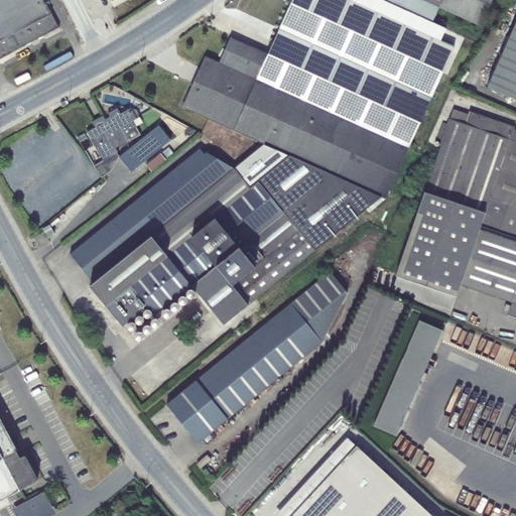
[(0,0),(0,58),(58,27),(43,0),(0,0)]
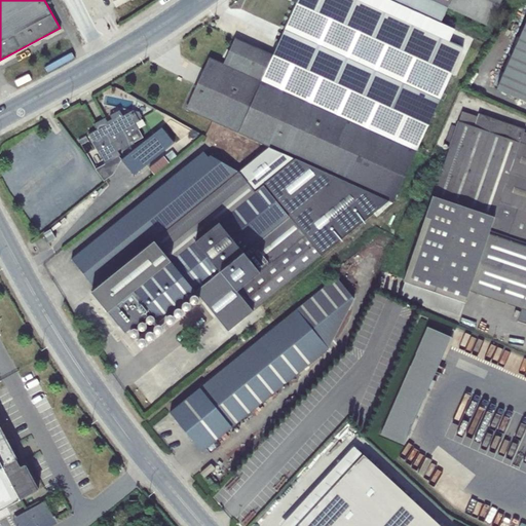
[(261,81),(416,151),(462,47),(449,41),(454,30),(440,24),(388,0),(297,0),(273,54),(261,81)]
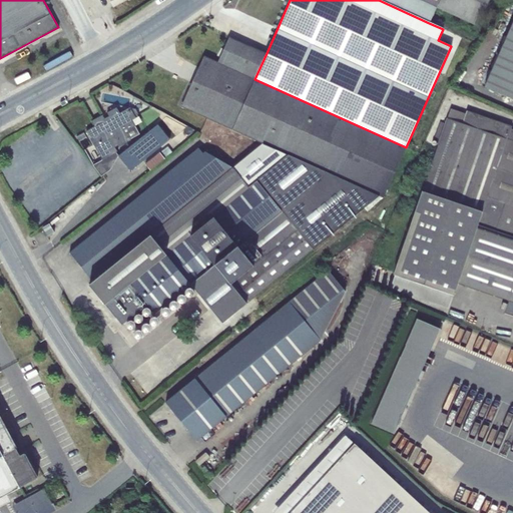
[(437,7),(478,26),(489,0),(379,0),(429,23),(437,7)]
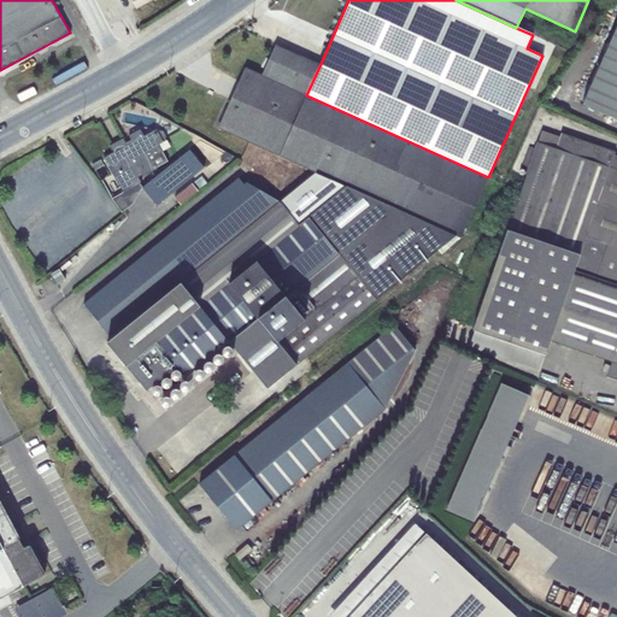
[(616,24),(582,104),(616,119),(616,24)]
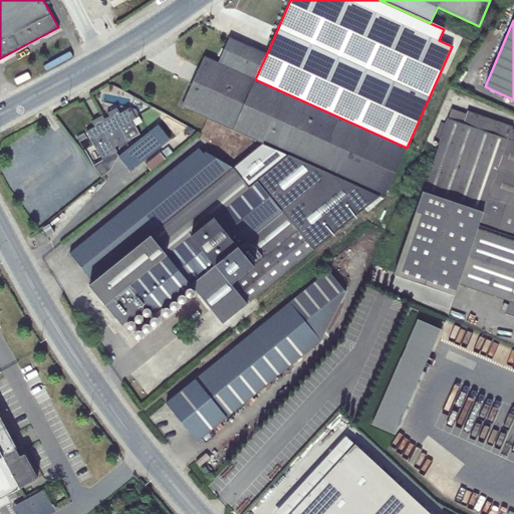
[(255,79),(267,53),(230,36),(218,61),(205,55),(182,106),(232,130),(233,129),(263,143),(379,196),(384,198),(407,148),(255,79)]
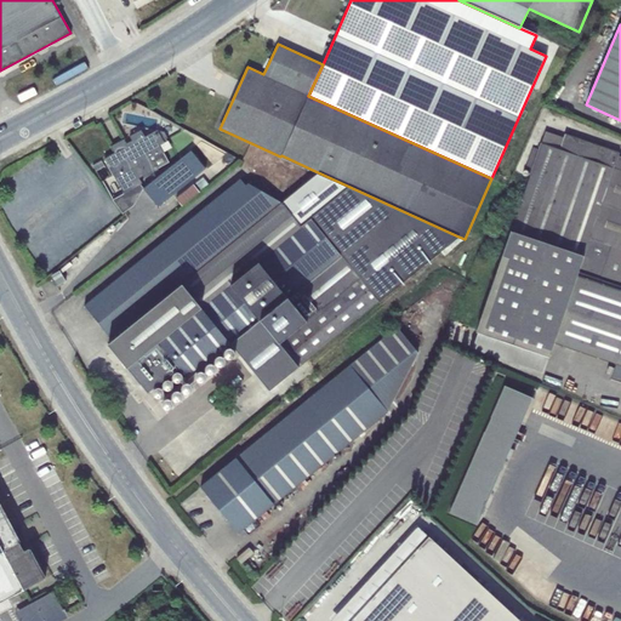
[(113,199),(123,214),(134,205),(143,189),(141,184),(142,183),(140,178),(144,175),(146,176),(159,169),(158,169),(169,161),(163,152),(159,146),(163,143),(157,132),(146,138),(141,130),(130,136),(134,143),(126,147),(125,144),(114,149),(117,152),(104,159),(124,193),(113,199)]
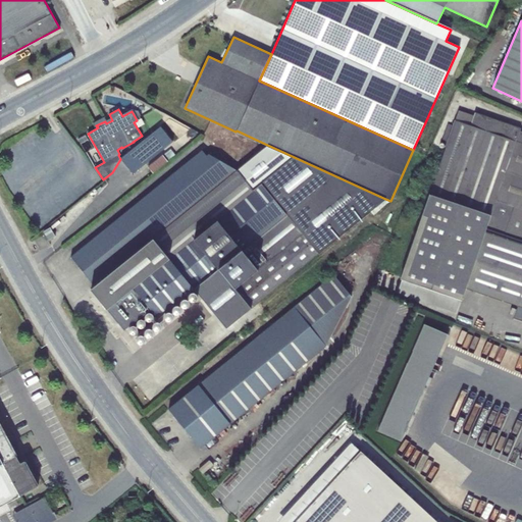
[(474,116),(458,110),(397,293),(456,313),(466,288),(518,306),(514,318),(521,320),(521,132),(520,132),(521,128),(475,112),(474,116)]
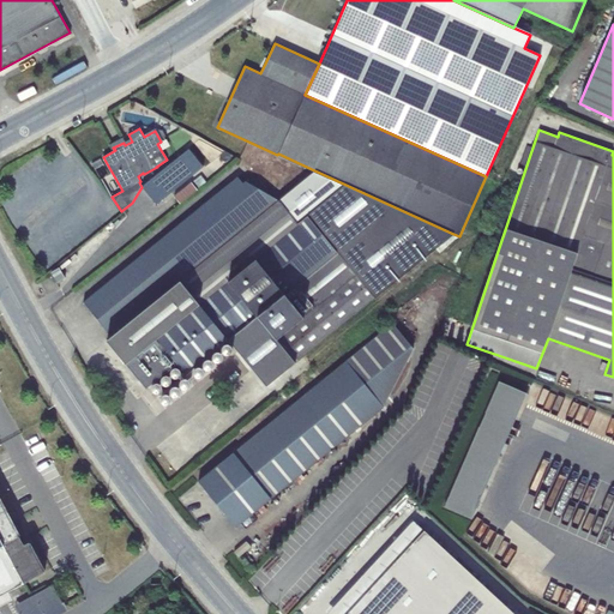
[(157,144),(161,150),(170,145),(167,139),(161,142),(157,144)]
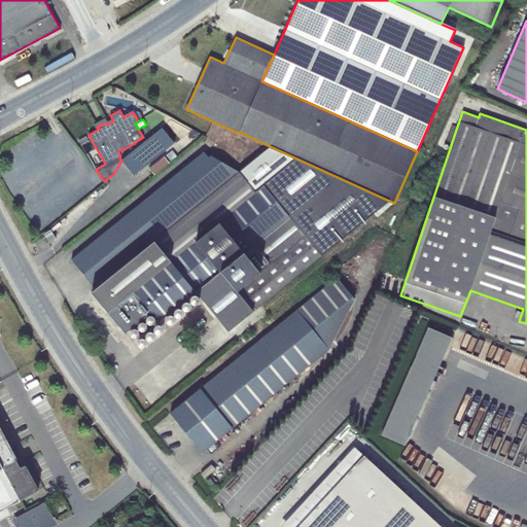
[(163,128),(121,161),(134,175),(175,143),(163,128)]
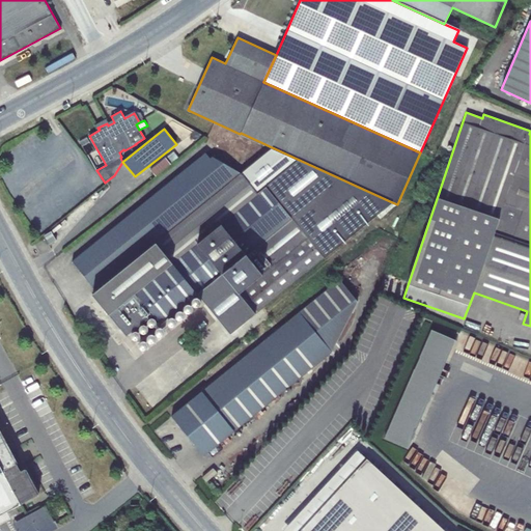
[(92,295),(127,336),(152,314),(161,325),(198,294),(230,334),(392,202),(272,147),(242,173),(212,157),(210,159),(205,154),(72,261),(96,291),(92,295)]
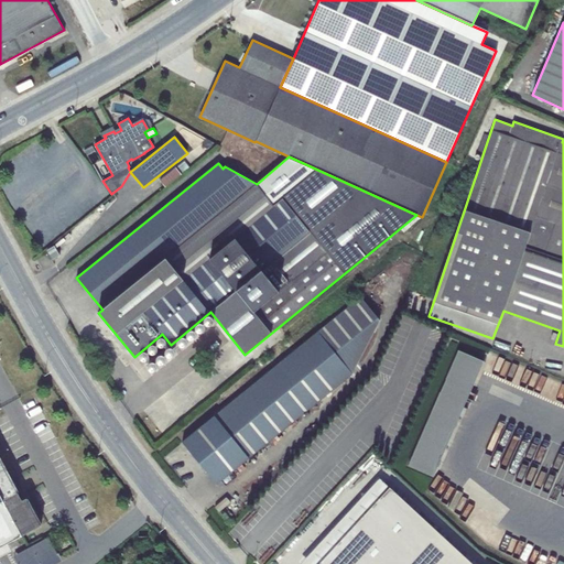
[(176,167),(159,181),(165,188),(182,174),(176,167)]
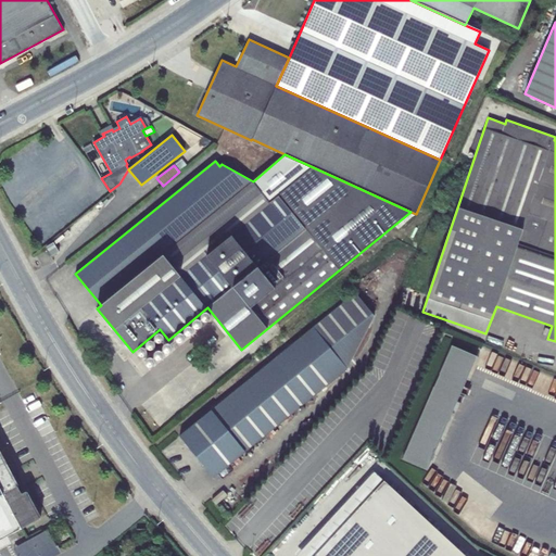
[(53,242),(46,247),(52,256),(59,252),(53,242)]
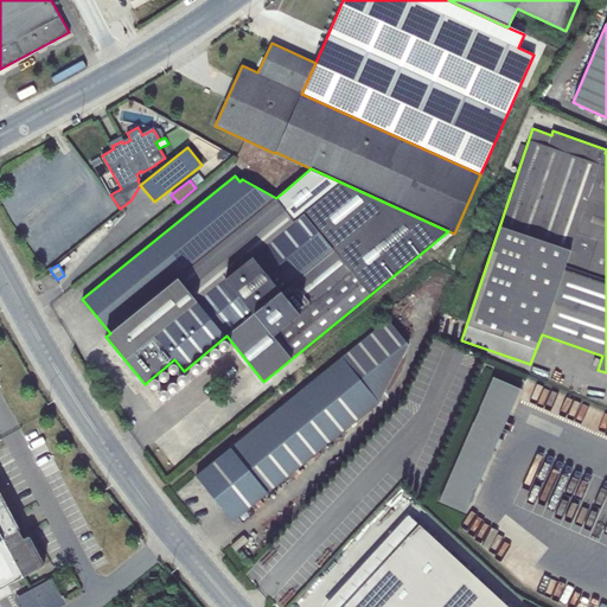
[(388,320),(196,475),(234,522),(379,403),(409,345),(388,320)]
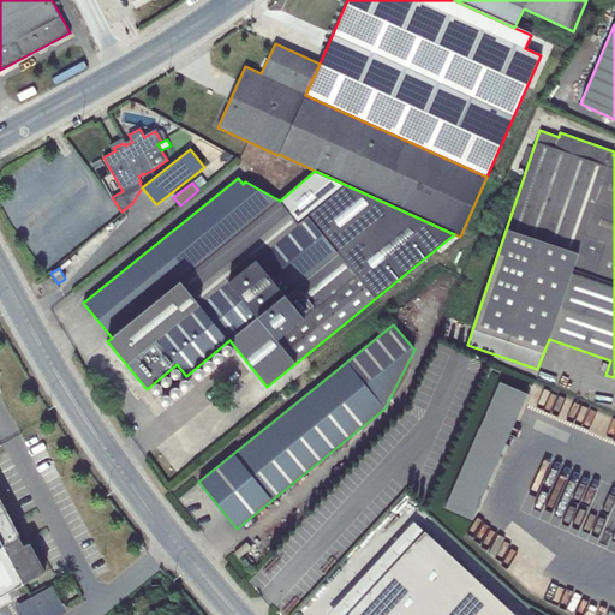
[(526,394),(500,382),(445,507),(472,520),(526,394)]
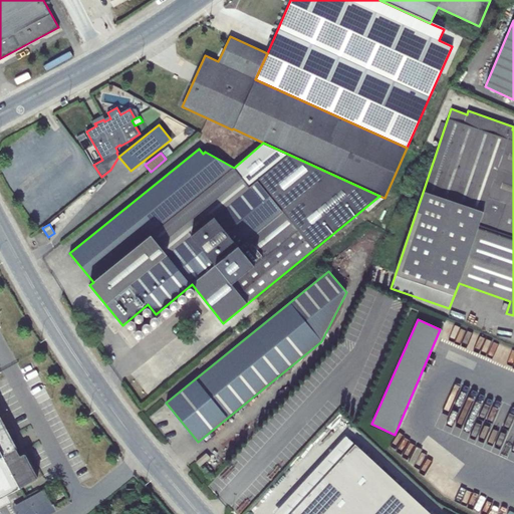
[(0,507),(10,502),(7,495),(37,479),(24,454),(20,457),(0,419),(0,507)]
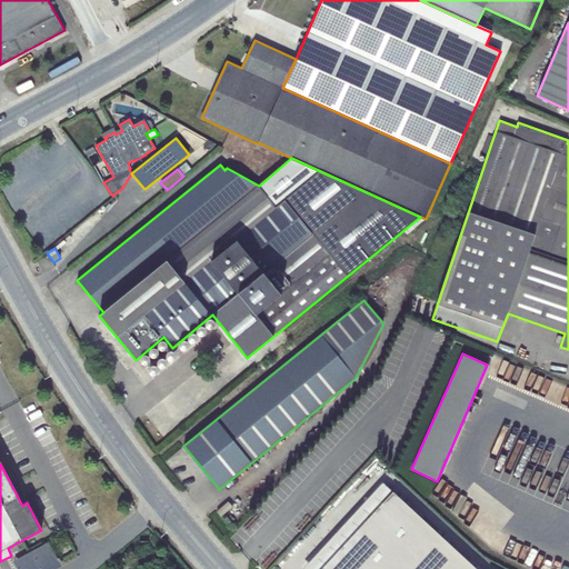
[(383,482),(303,568),(320,568),(392,491),(383,482)]
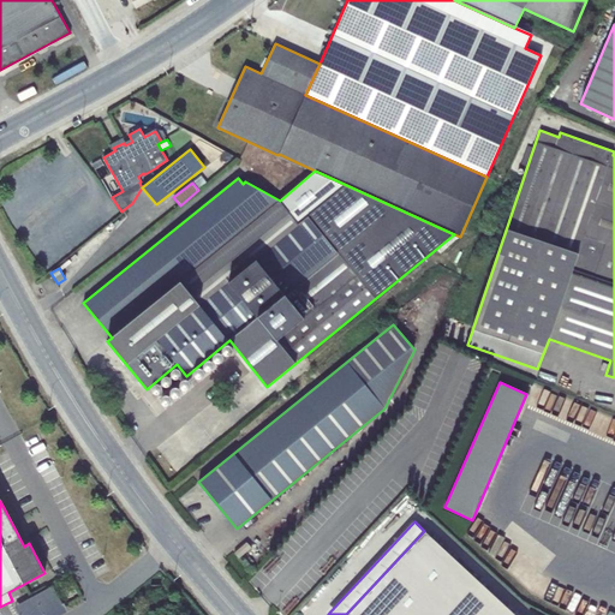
[(515,614),(424,531),(346,614),(515,614)]
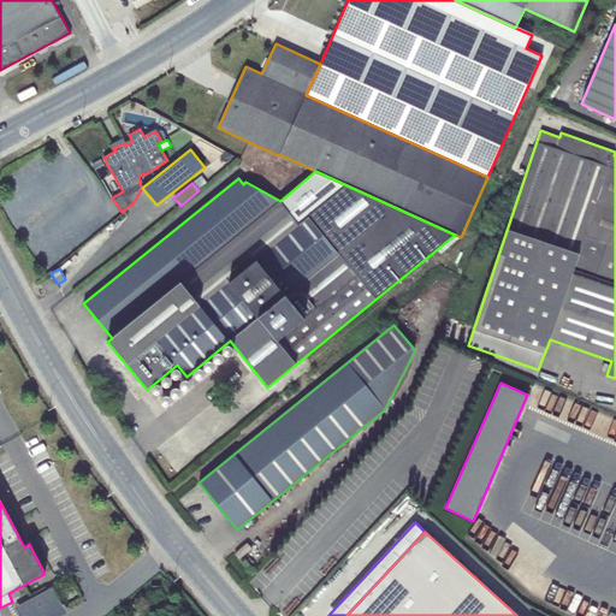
[(247,543),(235,554),(240,558),(252,549),(247,543)]
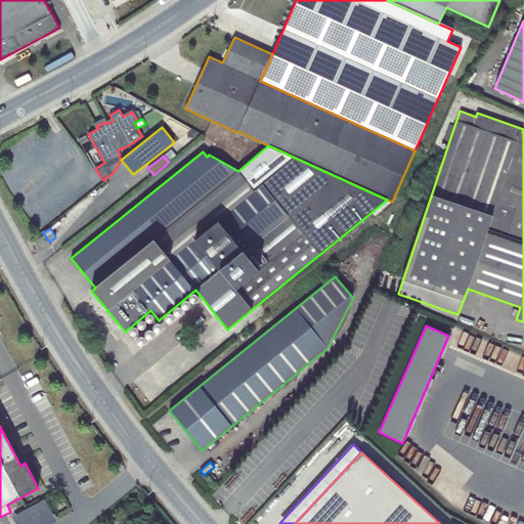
[(50,523),(57,521),(44,498),(12,517),(16,523),(50,523)]
